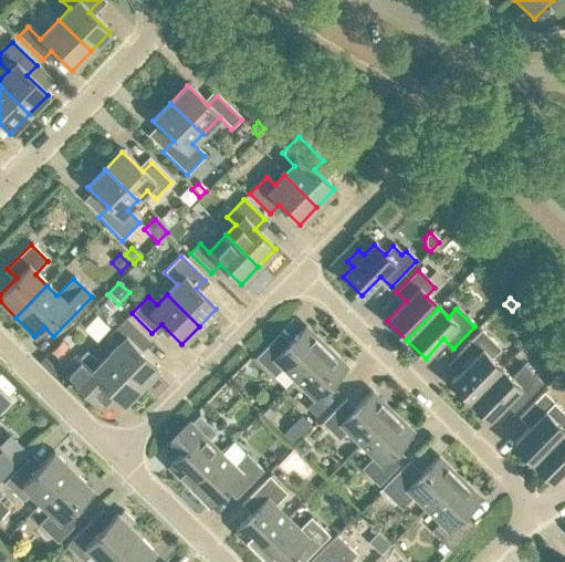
[(117,345),(107,355),(139,386),(157,368),(136,349),(146,340),(125,320),(108,336),(117,345)]
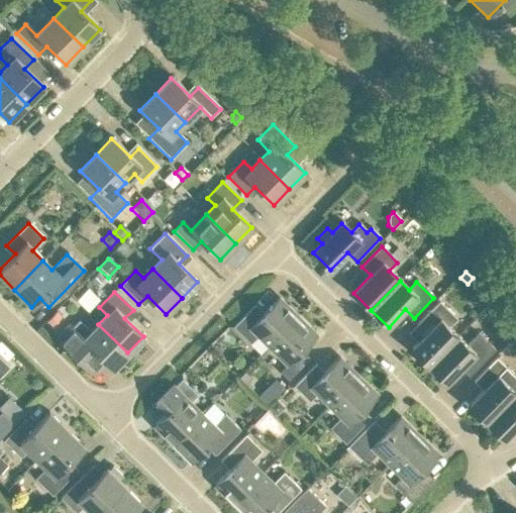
[(258,336),(268,347),(297,318),(278,299),(260,318),(250,309),(232,328),(249,344),(258,336)]
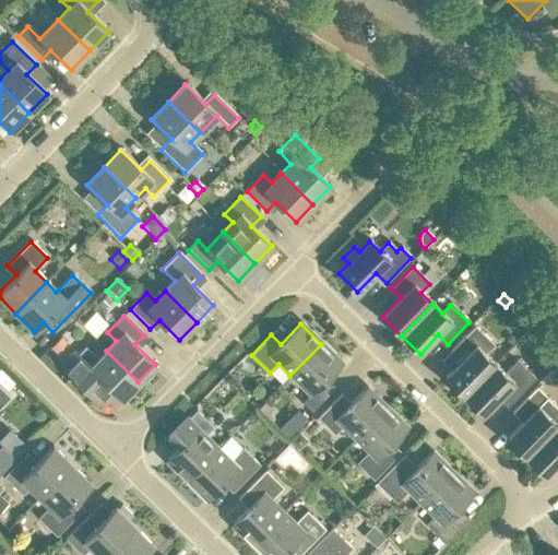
[(444,378),(463,397),(495,365),(485,355),(493,346),(474,328),(453,349),(463,358),(444,378)]
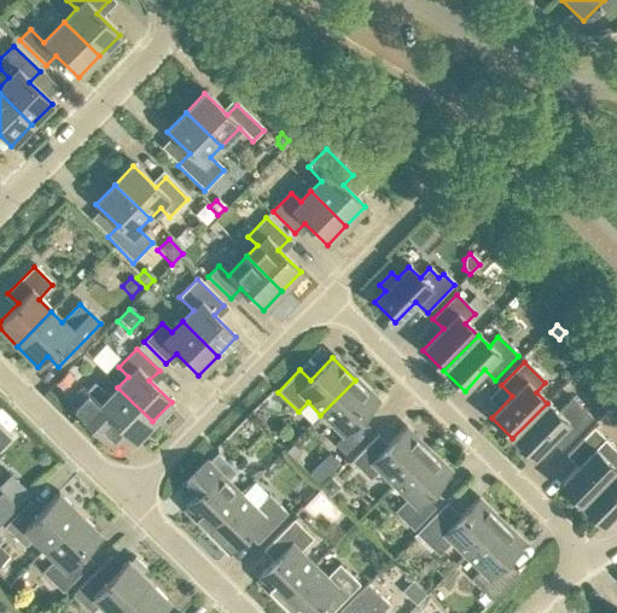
[(65,372),(54,384),(60,391),(73,379),(65,372)]
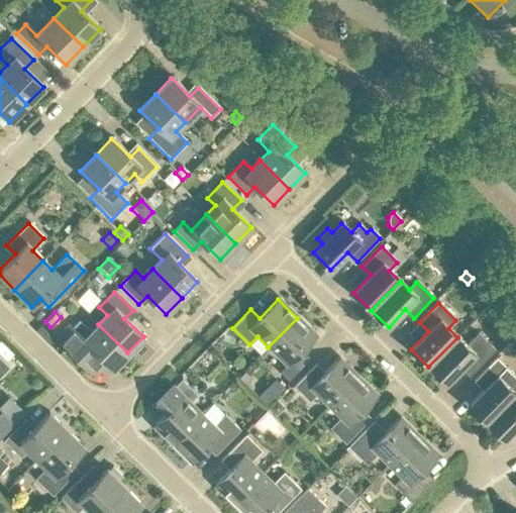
[(297,318),(268,347),(287,366),(279,374),(288,382),(306,364),(297,355),(315,336),(297,318)]
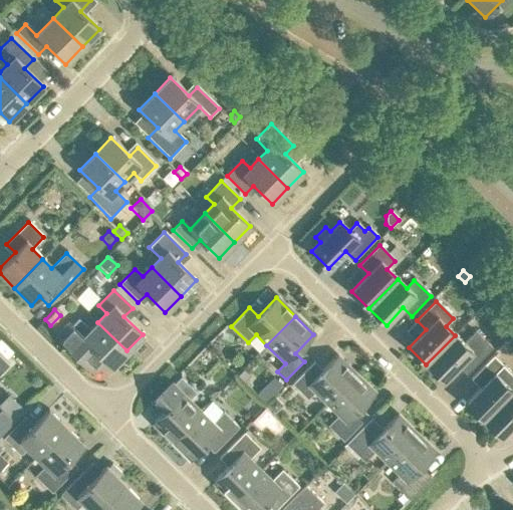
[(126,350),(97,322),(89,331),(77,320),(71,326),(67,322),(53,336),(93,376),(107,362),(111,366),(126,350)]
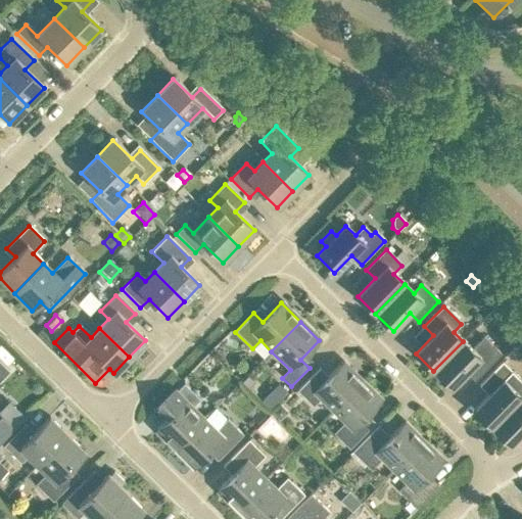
[(463,341),(433,371),(451,388),(468,370),(477,378),(500,356),(483,338),(471,349),(463,341)]
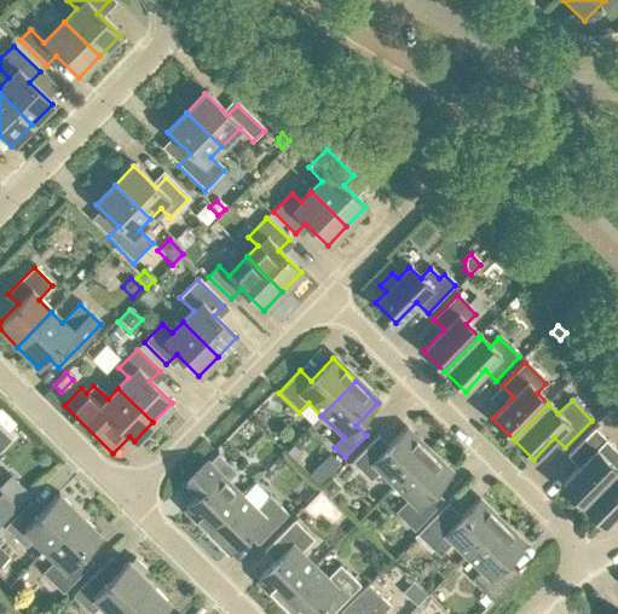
[(379,473),(393,486),(427,452),(405,429),(383,452),(373,441),(351,464),(369,482),(379,473)]
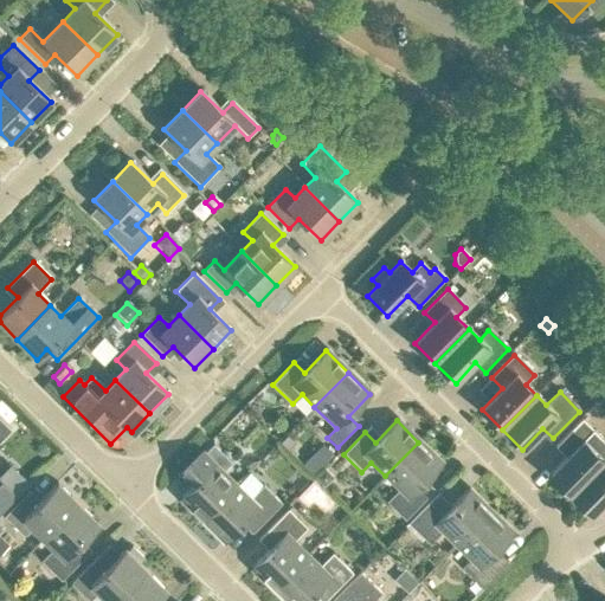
[(549,476),(570,496),(603,460),(604,461),(604,459),(604,444),(581,421),(559,444),(570,454),(549,476)]
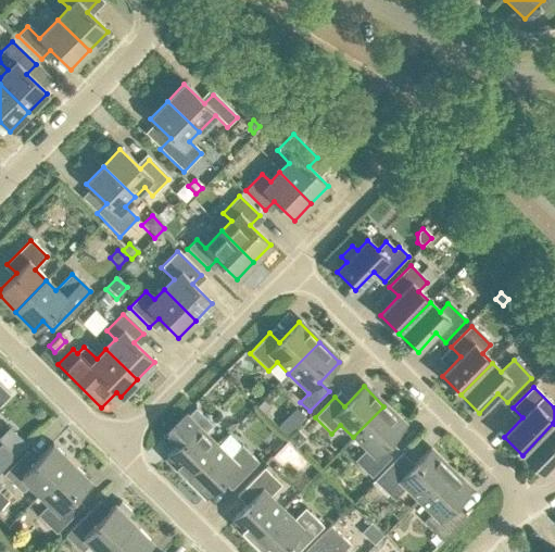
[(0,405),(9,397),(0,388),(0,405)]
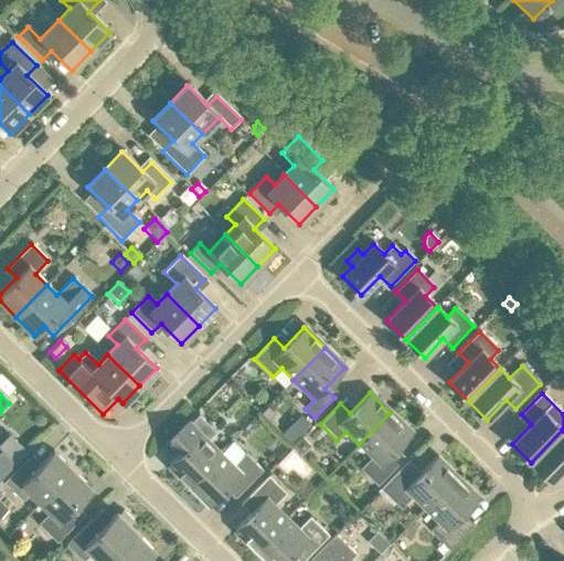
[(295,438),(315,424),(308,413),(288,427),(295,438)]
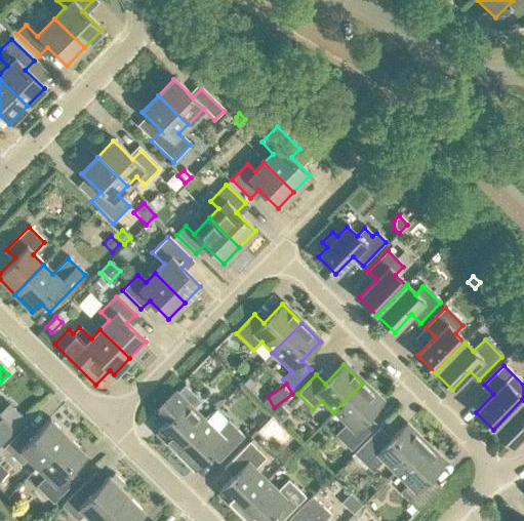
[(362,384),(333,412),(346,425),(334,436),(350,451),(372,430),(363,421),(381,402),(362,384)]
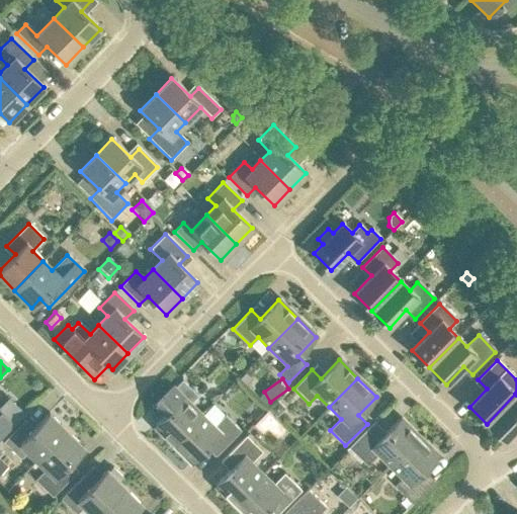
[(153,427),(172,445),(201,416),(189,405),(197,397),(181,381),(175,388),(173,384),(151,407),(162,418),(153,427)]
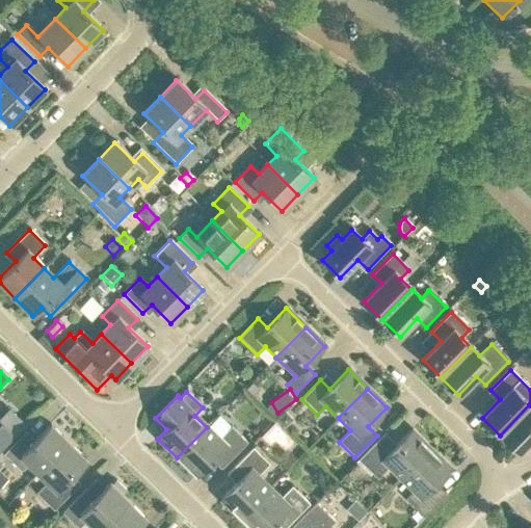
[(529,404),(500,436),(518,452),(530,439),(530,405),(529,404)]
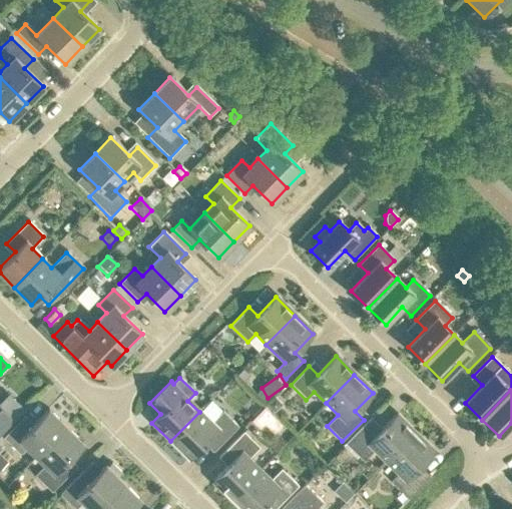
[(18,405),(7,416),(14,422),(24,412),(18,405)]
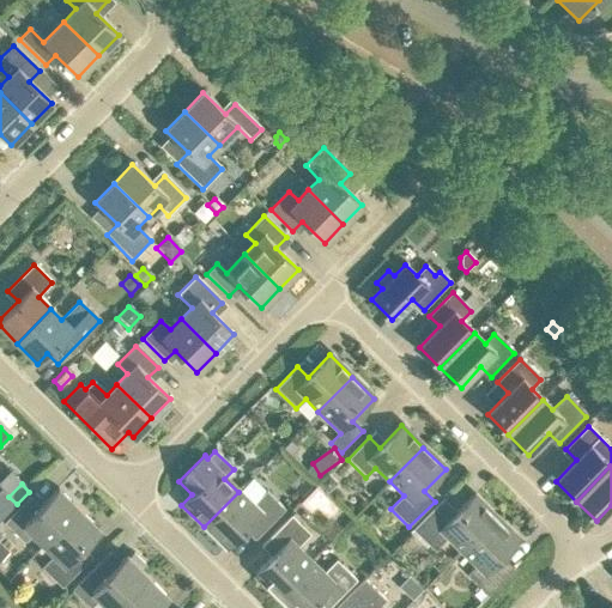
[(0,490),(0,521),(16,505),(0,490)]
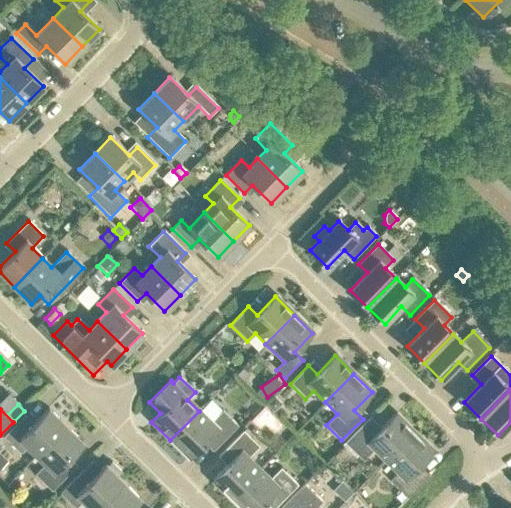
[(27,446),(36,455),(65,426),(47,409),(29,428),(21,419),(3,438),(19,454),(27,446)]
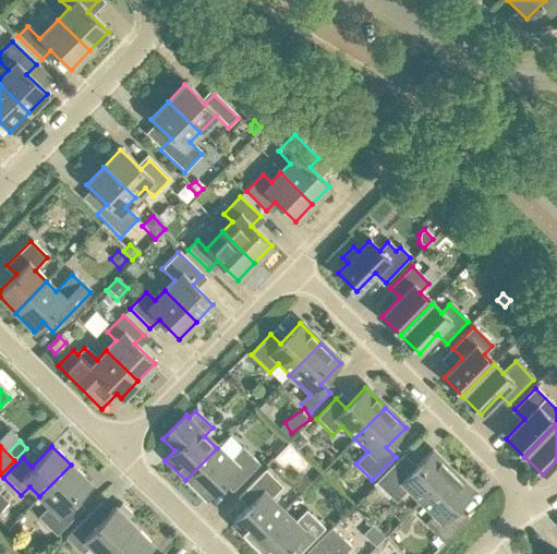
[(281,468),(287,464),(294,455),(286,446),(273,459),(281,468)]
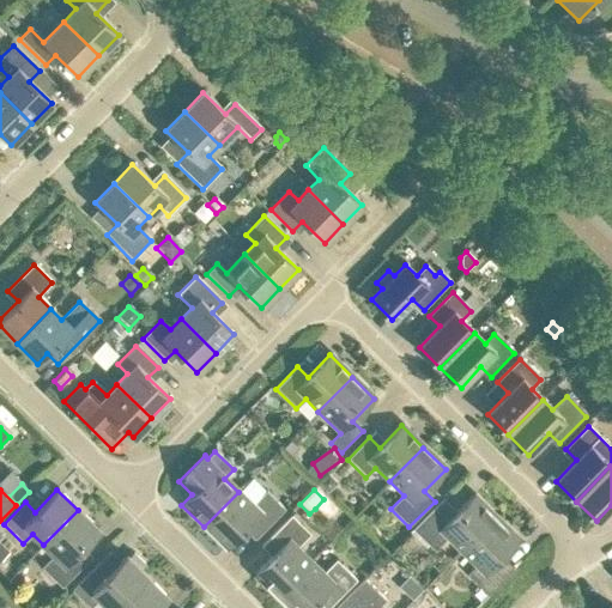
[(238,492),(204,527),(226,549),(248,527),(258,536),(284,511),(266,493),(252,506),(238,492)]
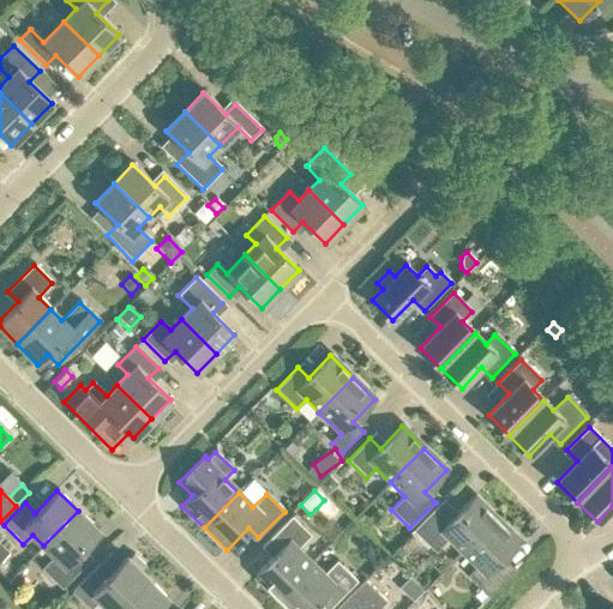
[(449,538),(462,553),(497,518),(474,496),(452,519),(438,506),(413,531),(436,553),(449,538)]
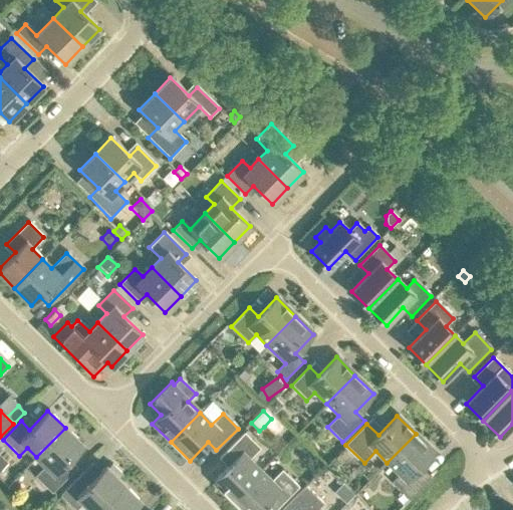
[(65,428),(36,457),(45,466),(34,477),(51,494),(72,472),(64,464),(82,445),(65,428)]
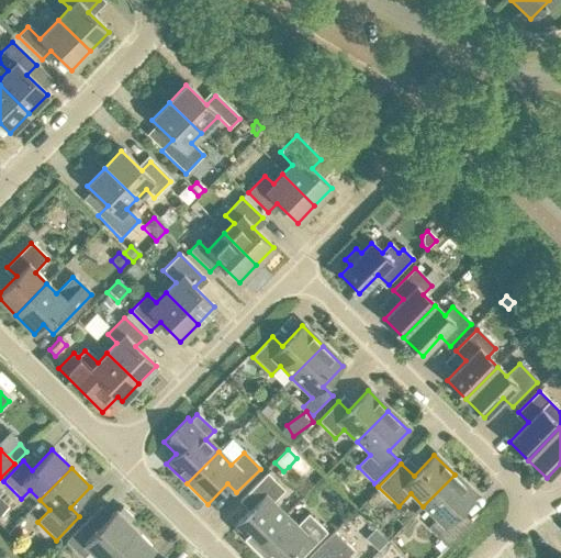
[(232,528),(253,548),(283,516),(264,497),(276,484),(266,475),(243,499),(251,508),(232,528)]
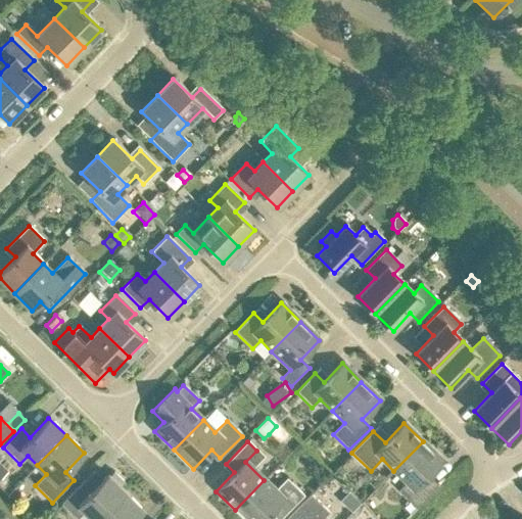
[(423,441),(393,471),(406,483),(398,491),(417,509),(434,490),(423,479),(441,461),(423,441)]
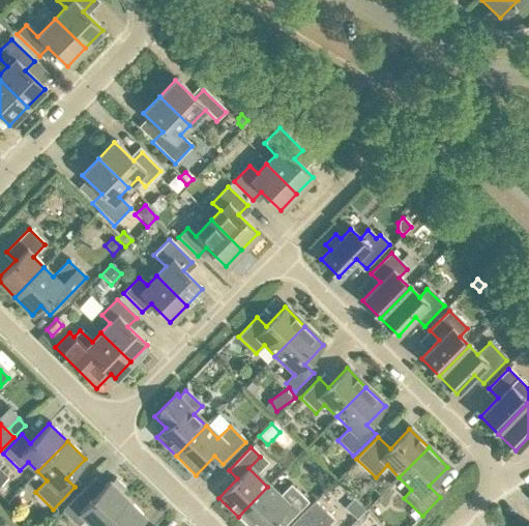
[(86,519),(92,525),(100,525),(126,499),(121,494),(125,490),(115,479),(110,484),(108,481),(89,501),(81,492),(62,512),(76,525),(80,525),(86,519)]
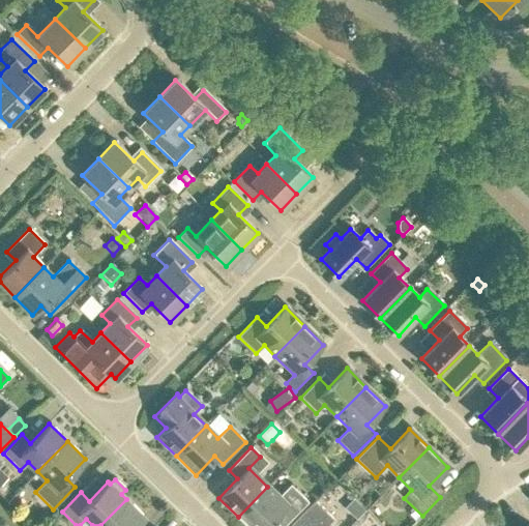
[(267,487),(238,517),(247,525),(267,525),(276,517),(285,525),(307,503),(290,486),(278,497),(267,487)]
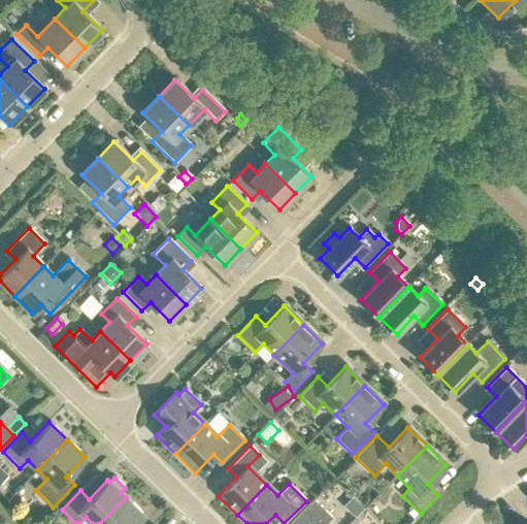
[(126,497),(100,523),(134,523),(143,515),(126,497)]
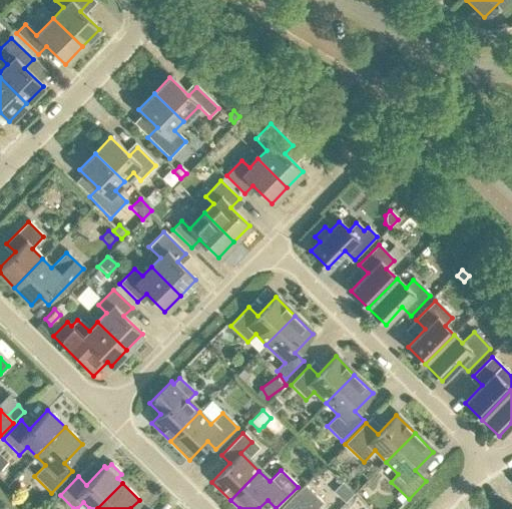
[(317,508),(322,504),(304,486),(282,508),(317,508)]
